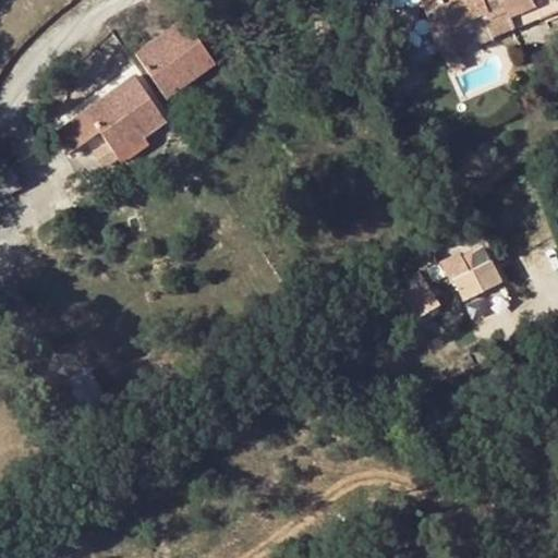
[(557,0),(420,0),(431,25),(445,20),(448,27),(483,13),(485,20),(505,11),(511,25),(513,31),(557,12),(557,0)]
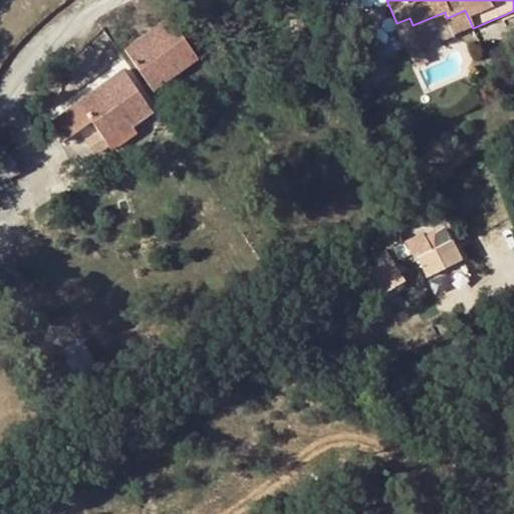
[(410,18),(397,23),(394,25),(406,53),(454,33),(453,30),(471,23),(465,10),(447,18),(445,12),(413,25),(410,18)]
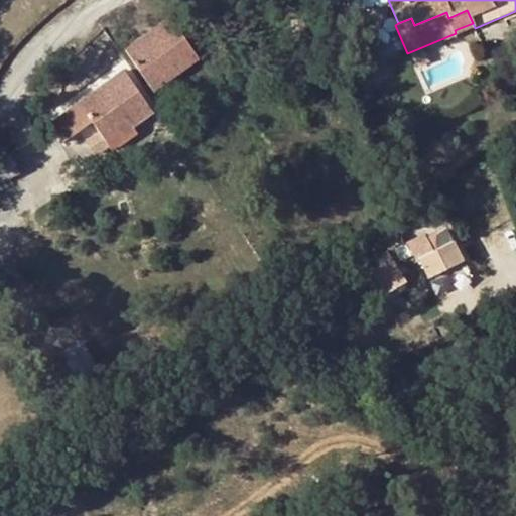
[(125,50),(147,80),(171,62),(176,70),(196,57),(171,19),(125,50)]
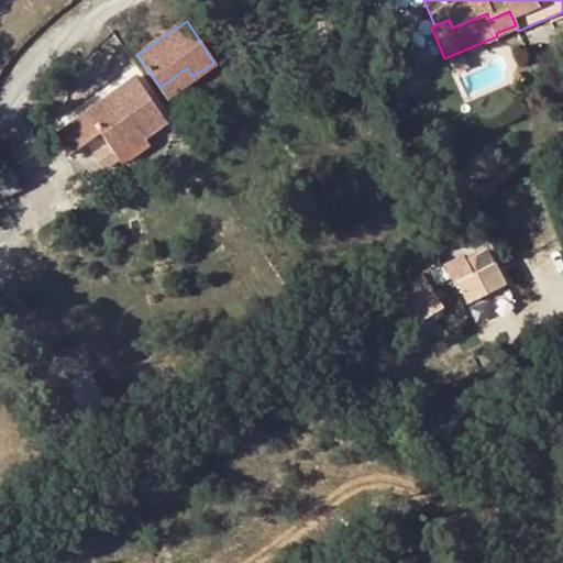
[(187,68),(161,87),(166,96),(192,76),(187,68)]
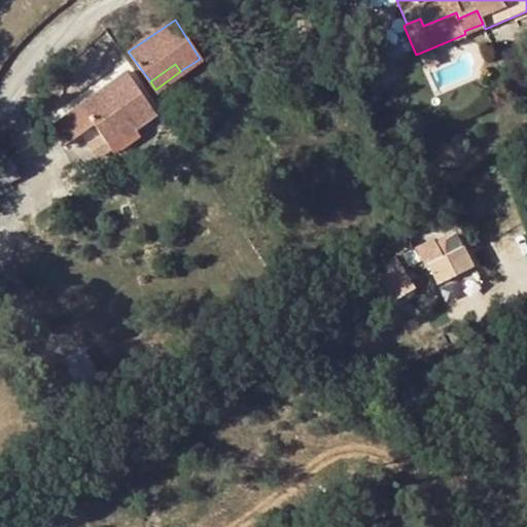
[(128,118),(133,127),(153,112),(127,74),(79,105),(43,132),(58,150),(94,125),(102,135),(128,118)]
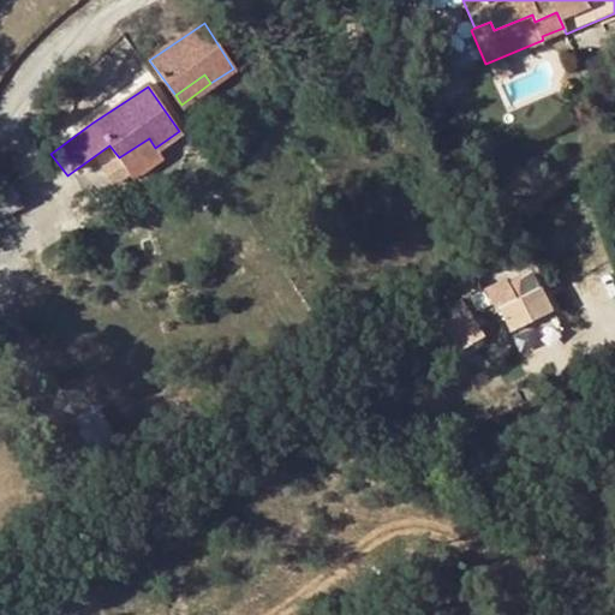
[(119,157),(126,167),(155,148),(149,138),(119,157)]
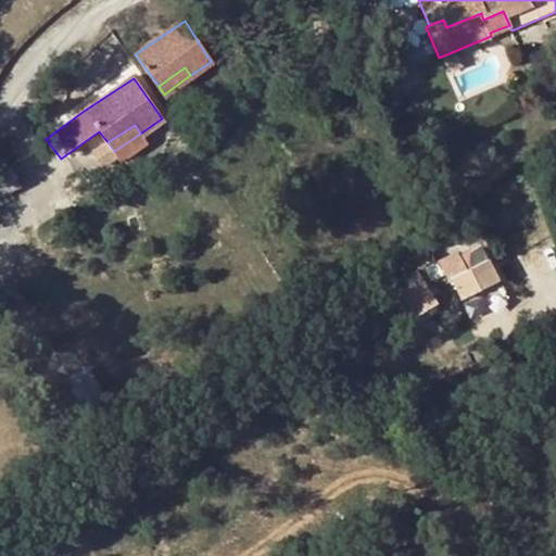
[(402,251),(407,248),(403,241),(397,245),(402,251)]
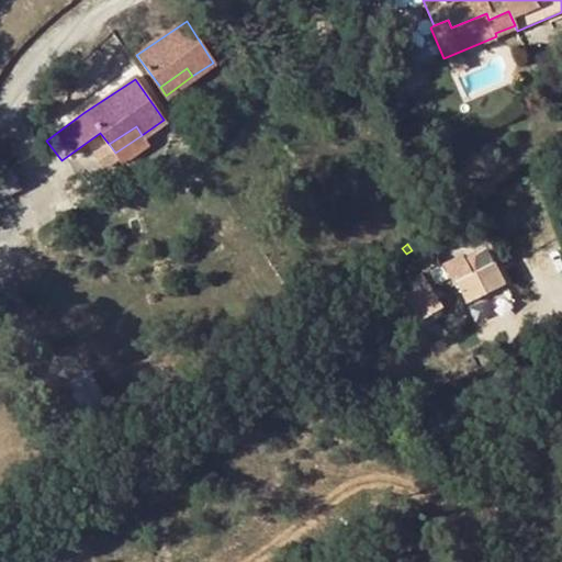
[(457,282),(468,301),(503,283),(494,263),(457,282)]
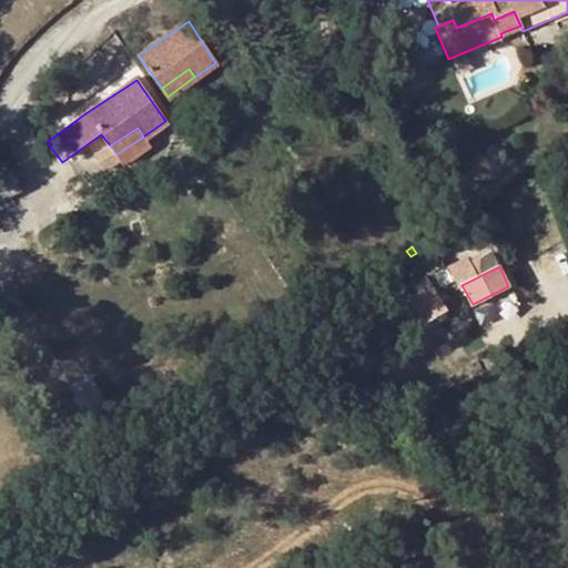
[(434,292),(421,301),(428,312),(423,315),(426,322),(445,310),(434,292)]
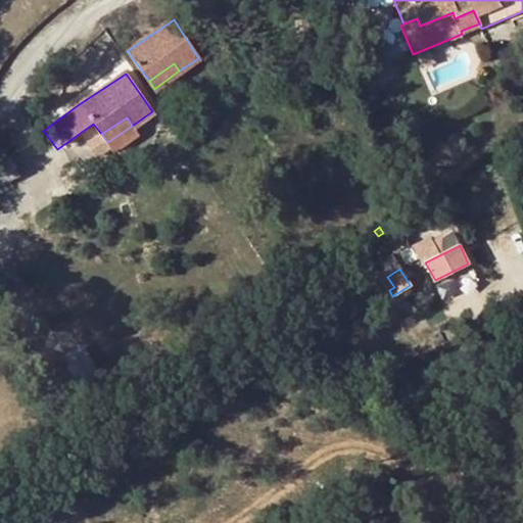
[(0,282),(0,298),(1,301),(10,294),(2,281),(0,282)]
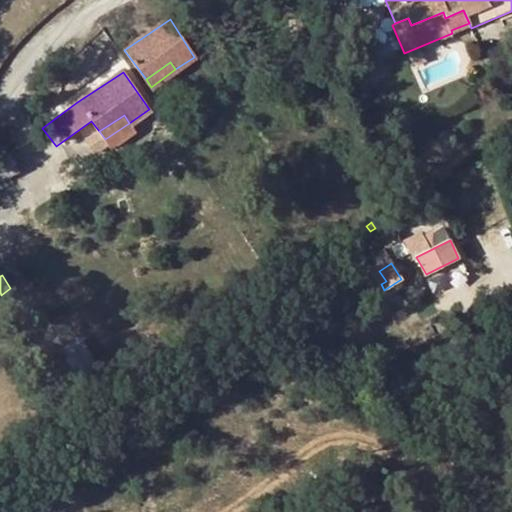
[(40,362),(56,387),(73,377),(58,351),(40,362)]
